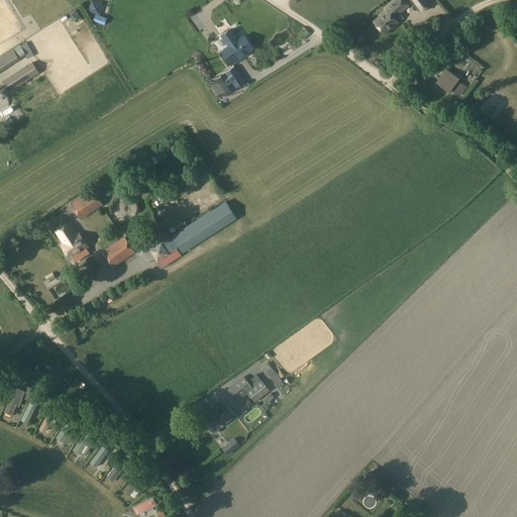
[(91,0),(88,12),(99,15),(102,4),(91,0)]
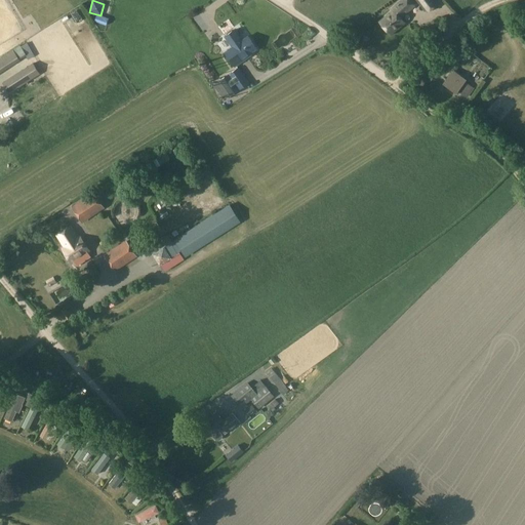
[(392,11),(379,22),(391,34),(403,23),(399,18),(415,4),(411,0),(401,0),(391,9),(392,11)]
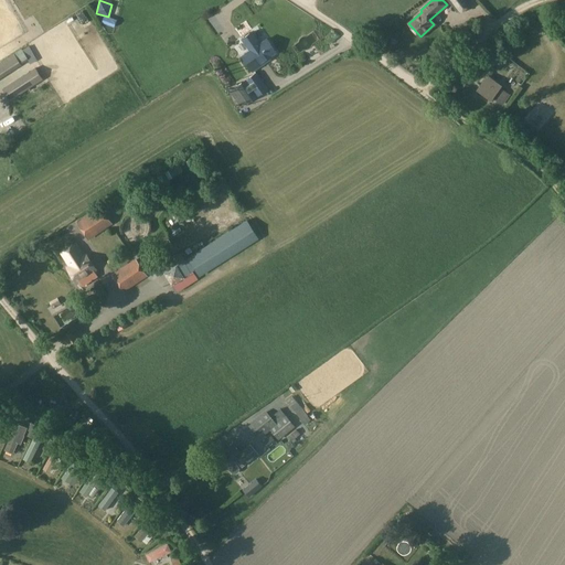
[(446,0),(457,13),(470,3),(467,0),(446,0)]
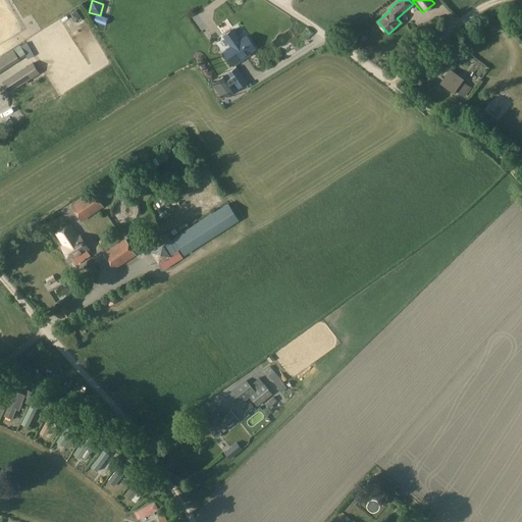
[(231,31),(222,37),(230,48),(225,51),(235,64),(249,55),(247,53),(254,49),(246,37),(239,42),(237,38),(231,31)]
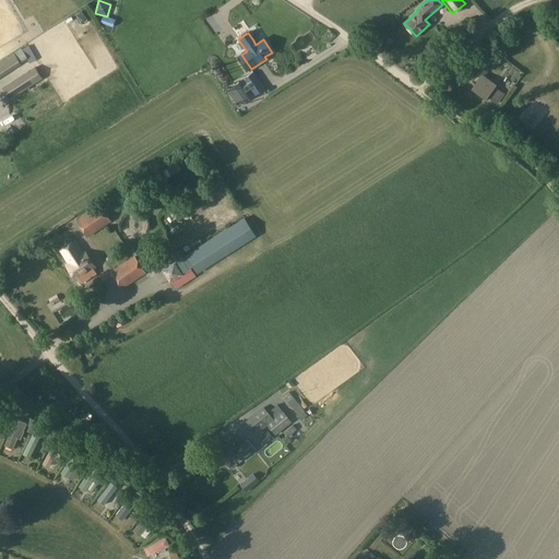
[(13,54),(0,61),(0,64),(6,74),(20,64),(13,54)]
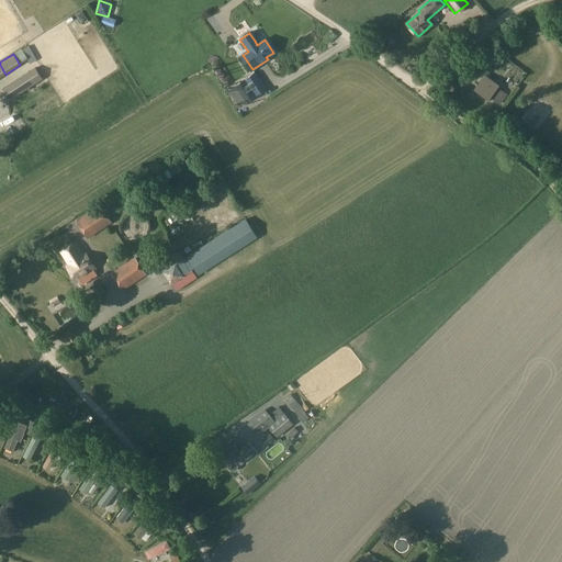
[(268,69),(276,63),(271,57),(263,65),(268,69)]
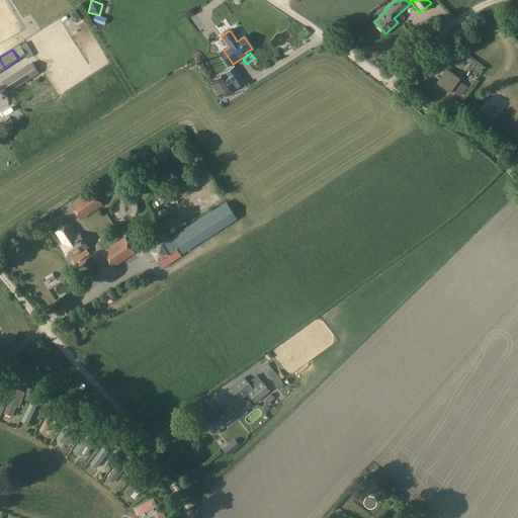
[(38,74),(31,62),(2,81),(9,92),(38,74)]
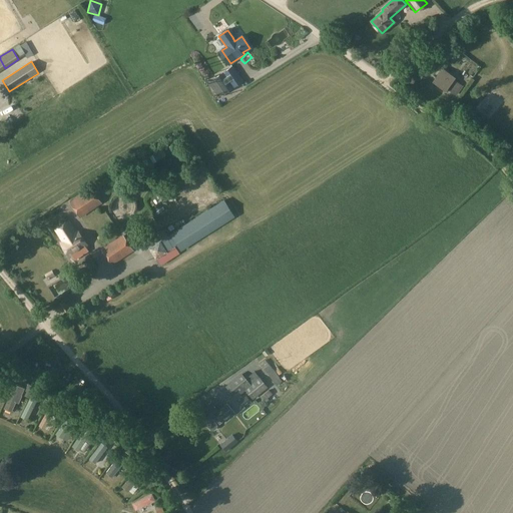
[(243,81),(232,65),(207,83),(218,98),(243,81)]
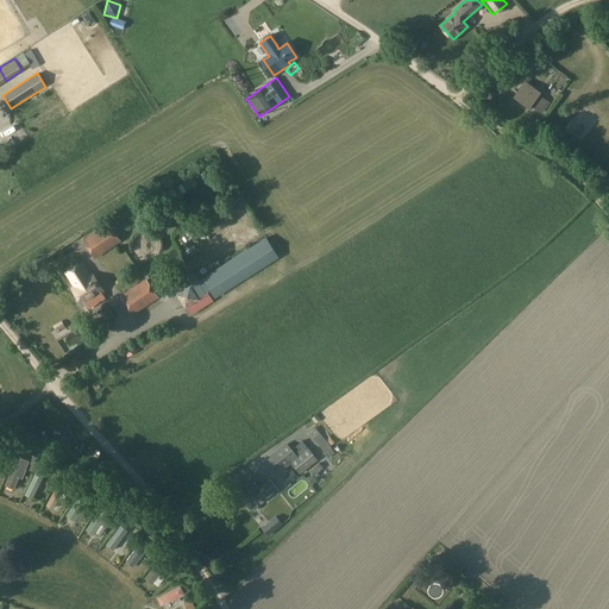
[(526,82),(515,98),(529,107),(528,108),(529,108),(532,106),(539,111),(546,101),(539,95),(541,92),(540,92),(540,93),(526,82)]
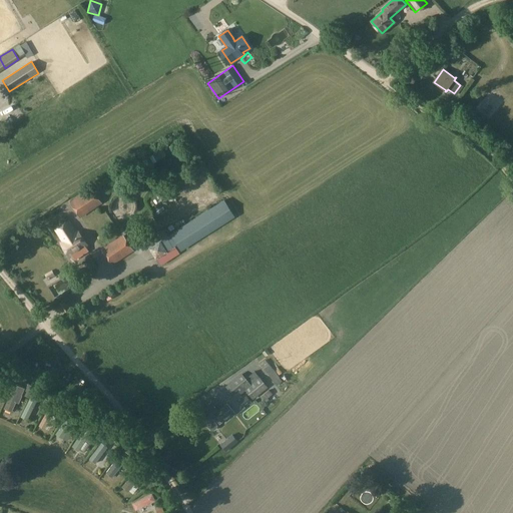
[(91,189),(71,202),(80,216),(100,203),(91,189)]
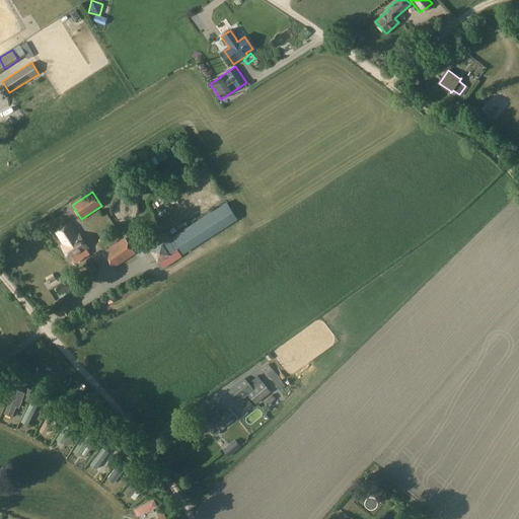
[(70,260),(87,249),(87,248),(79,235),(76,236),(69,225),(56,233),(64,245),(62,246),(70,260)]
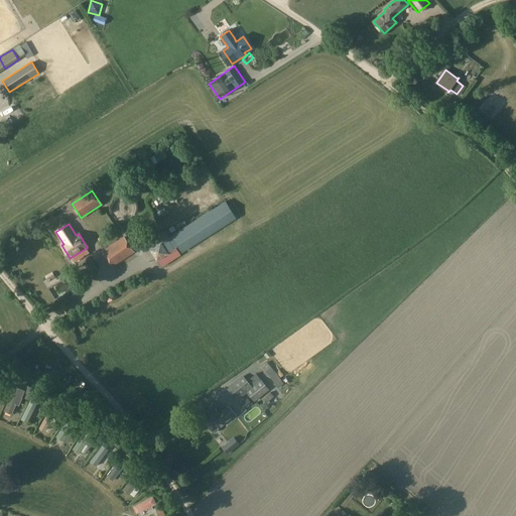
[(235,236),(240,234),(236,226),(231,228),(235,236)]
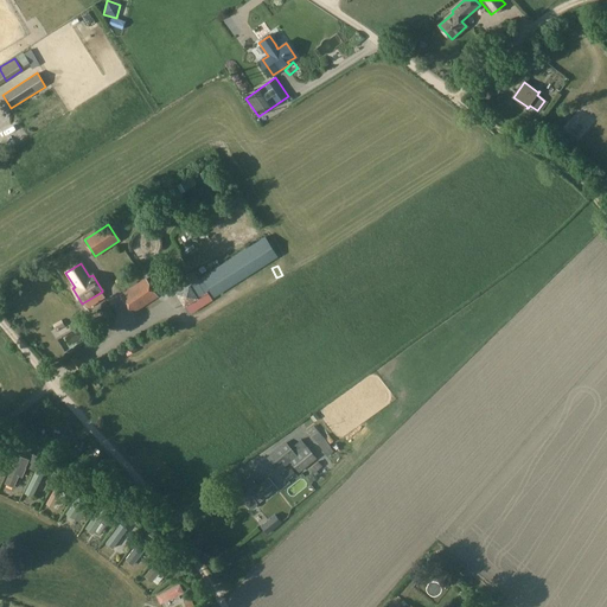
[(146,280),(122,295),(132,312),(157,296),(146,280)]
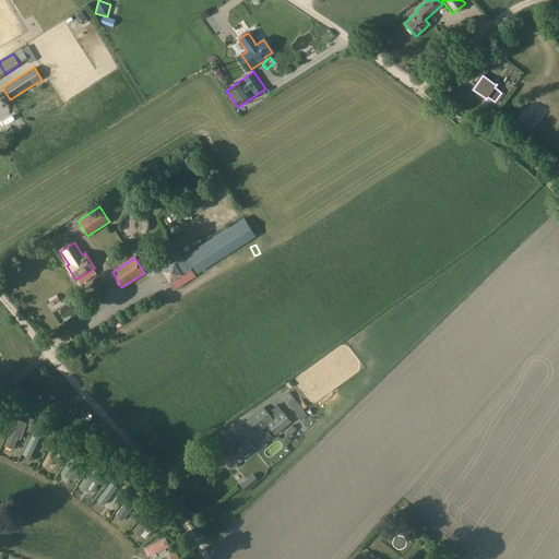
[(181,274),(175,263),(163,270),(170,282),(181,274)]
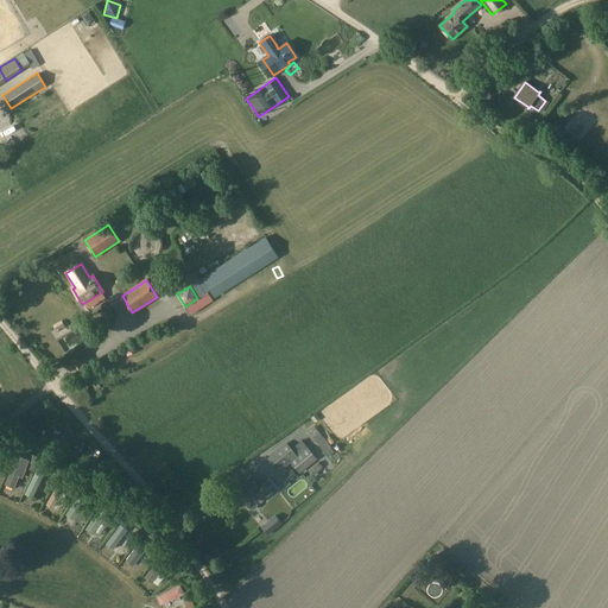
[(240,297),(248,292),(246,286),(238,292),(240,297)]
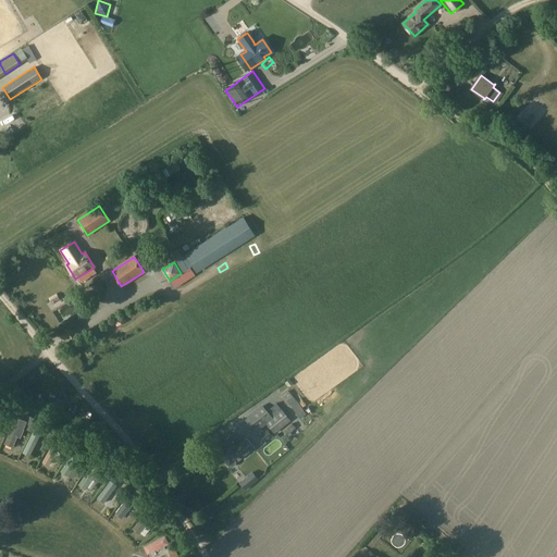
[(189,268),(181,273),(170,281),(174,288),(195,275),(189,268)]
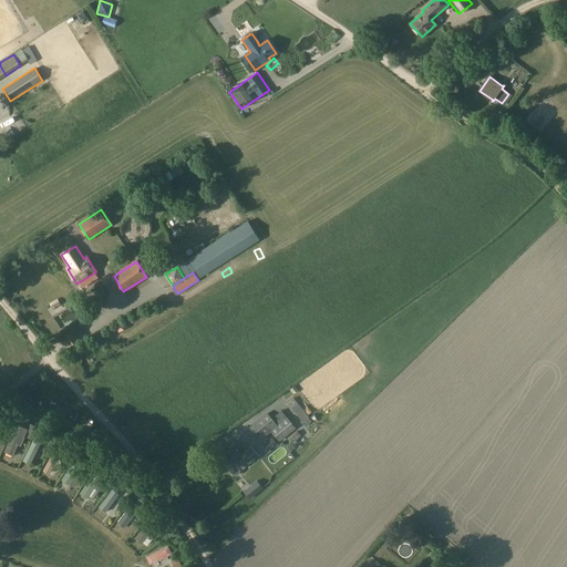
[(58,299),(50,303),(53,309),(60,306),(58,299)]
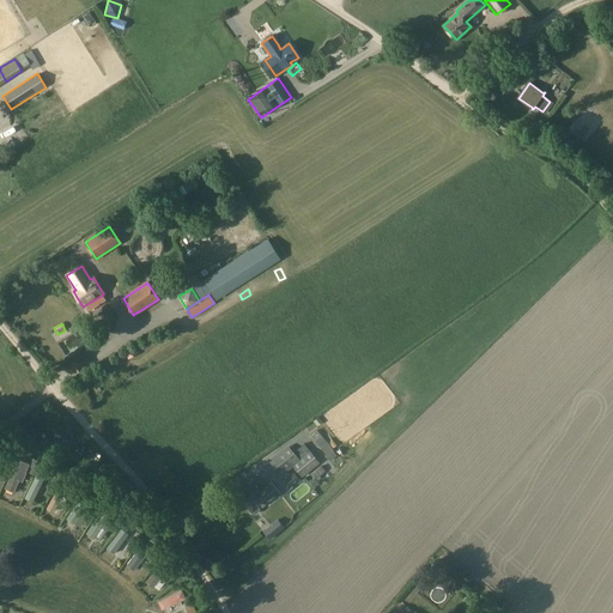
[(134,347),(125,353),(128,359),(138,353),(134,347)]
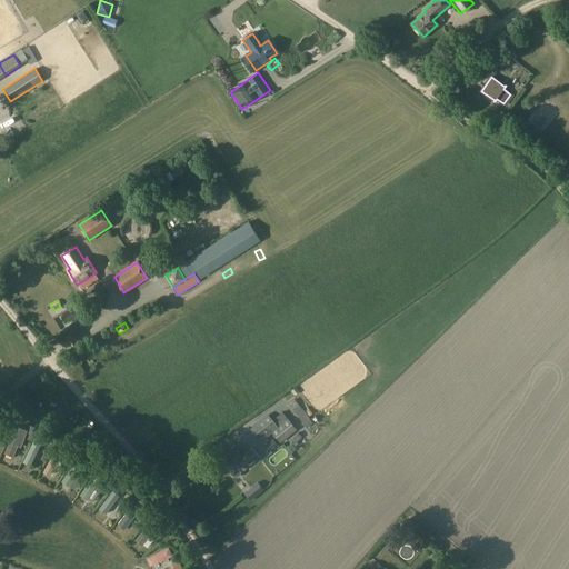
[(288,419),(282,412),(272,420),(278,427),(288,419)]
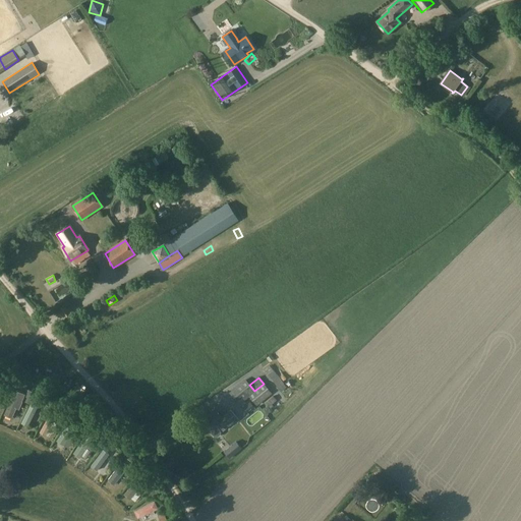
[(238,405),(248,396),(255,391),(254,391),(249,385),(245,380),(228,393),(238,405)]
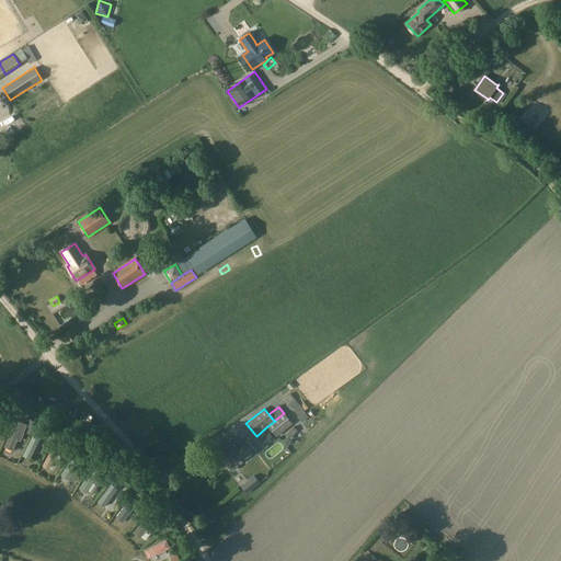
[(275,421),(267,426),(276,437),(289,426),(293,424),(284,413),(274,421),(275,421)]
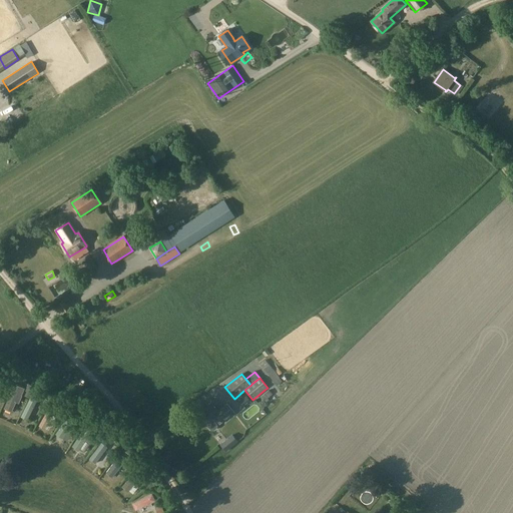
[(14,384),(3,408),(11,412),(15,401),(18,403),(24,389),(14,384)]
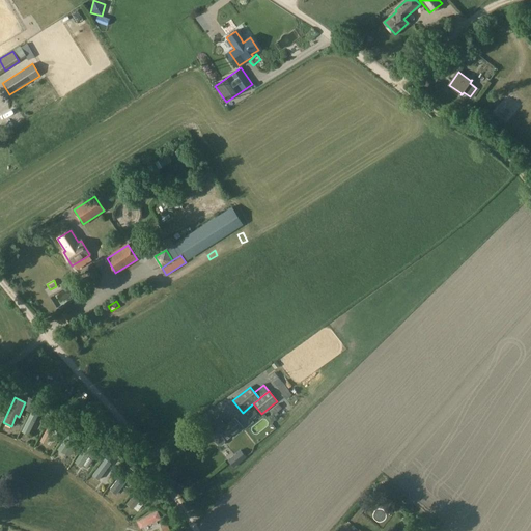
[(254,410),(247,416),(251,421),(252,421),(259,415),(254,410)]
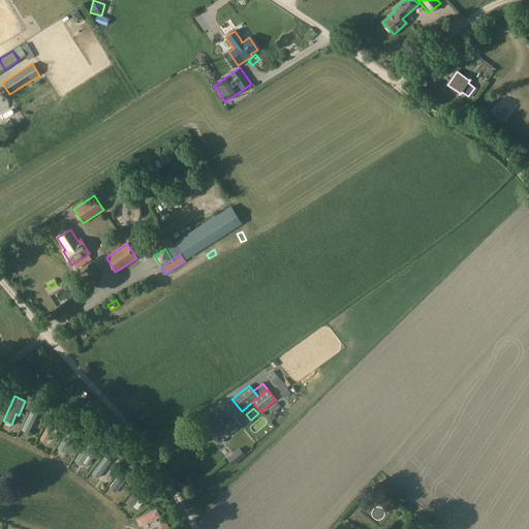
[(218,416),(204,428),(213,439),(217,444),(221,444),(224,441),(224,438),(220,433),(222,432),(226,437),(241,426),(234,416),(224,424),(218,416)]
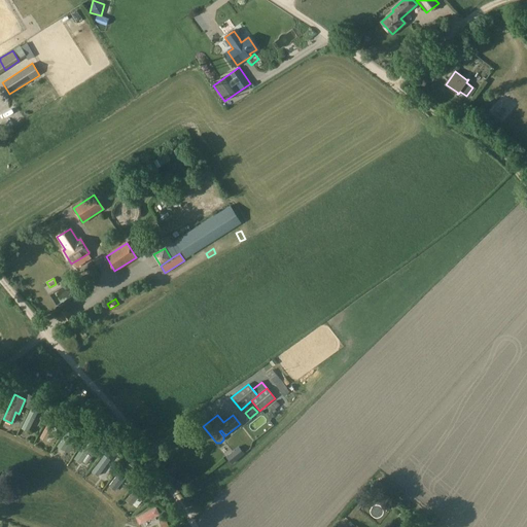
[(261,420),(244,436),(251,445),(269,428),(261,420)]
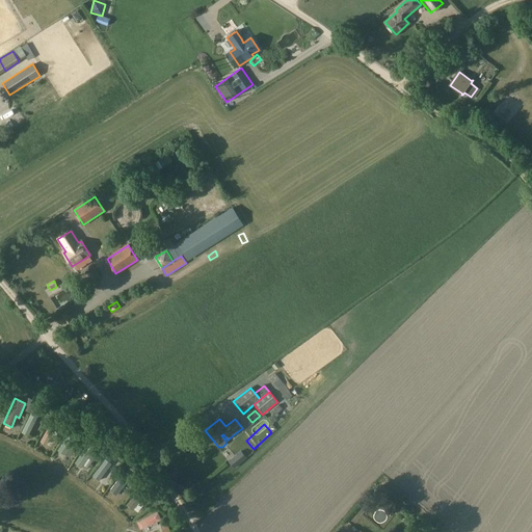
[(49,425),(41,442),(46,445),(50,436),(53,439),(57,431),(54,430),(55,428),(49,425)]
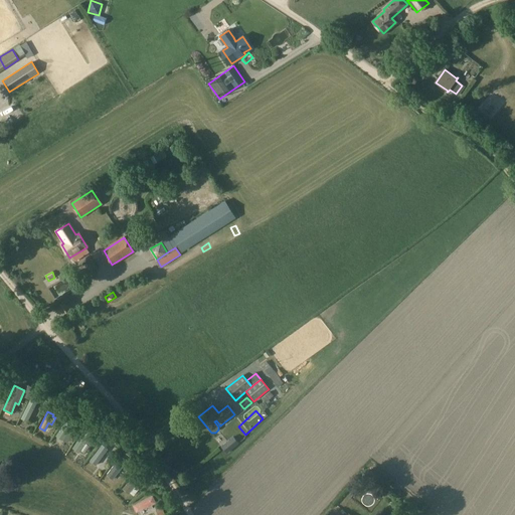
[(65,419),(55,436),(62,440),(67,432),(70,434),(73,428),(70,426),(72,423),(65,419)]
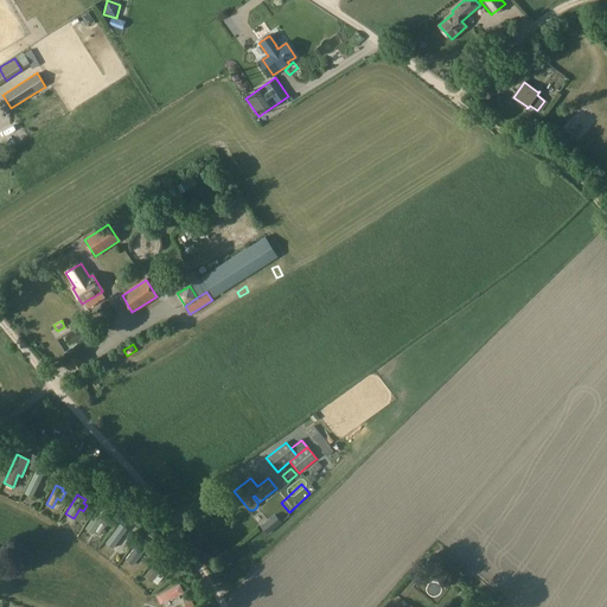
[(103,517),(106,519),(108,515),(106,512),(108,509),(101,504),(85,528),(93,532),(103,517)]
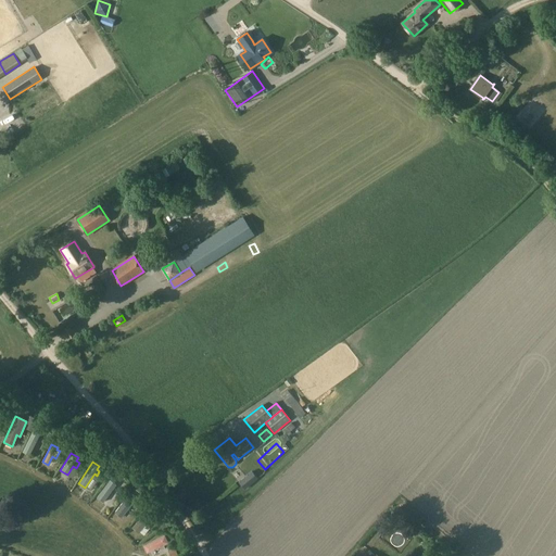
[(116,481),(111,478),(99,494),(104,497),(111,489),(114,491),(117,487),(114,484),(116,481)]
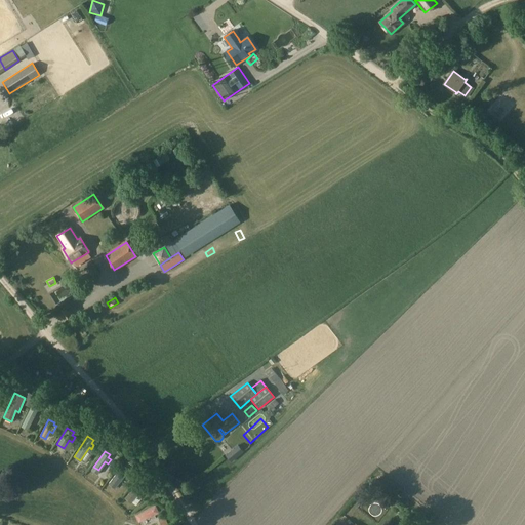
[(156,506),(135,515),(138,523),(151,517),(152,519),(156,518),(155,515),(159,513),(156,506)]
